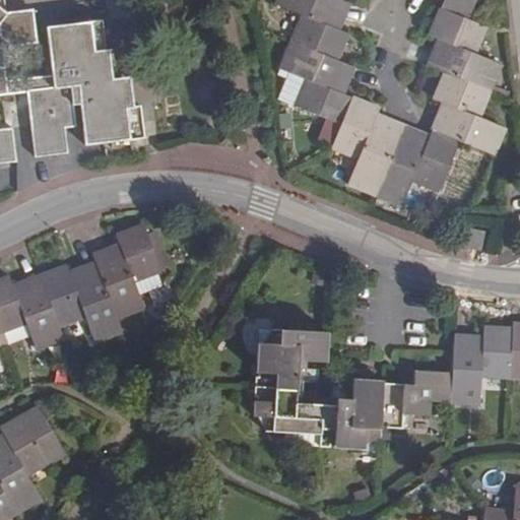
[(0,0),(0,165),(14,163),(10,130),(0,131),(0,99),(25,95),(33,159),(66,154),(63,129),(73,128),(75,134),(81,133),(83,147),(142,140),(138,109),(132,110),(117,111),(114,81),(111,51),(106,52),(103,21),(46,28),(50,76),(5,82),(5,76),(3,56),(11,47),(37,45),(33,11),(6,14),(0,9),(0,0)]
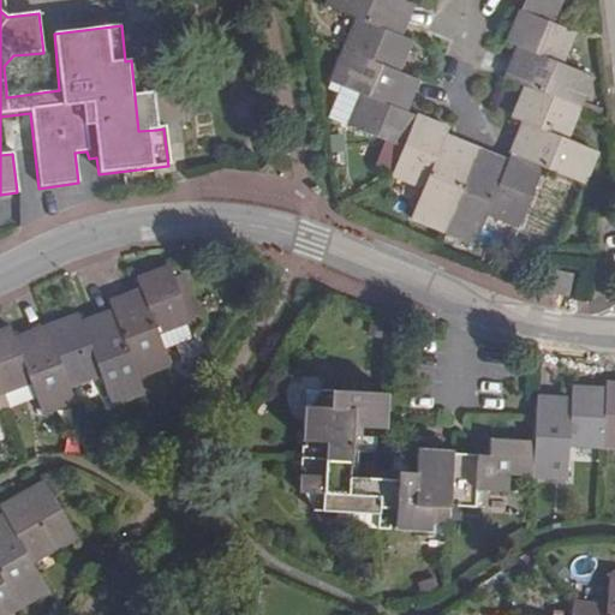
[(356,21),(344,51),(396,72),(410,41),(399,36),(412,5),(399,0),(327,0),(324,9),(356,21)]
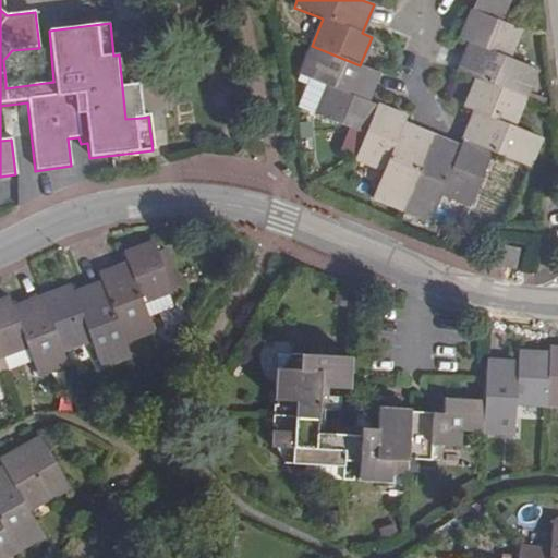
[(471,11),(500,22),(509,0),(472,0),(475,1),(471,11)]
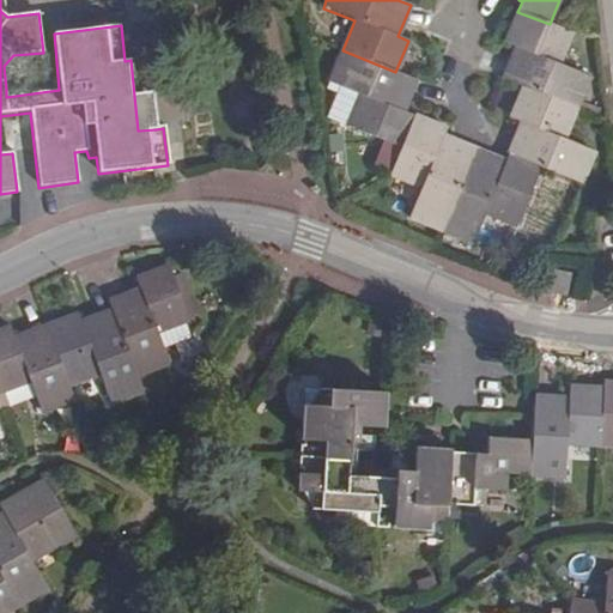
[(571,34),(550,24),(517,12),(504,43),(516,48),(503,79),(523,86),(576,109),(589,77),(558,65),(571,34)]
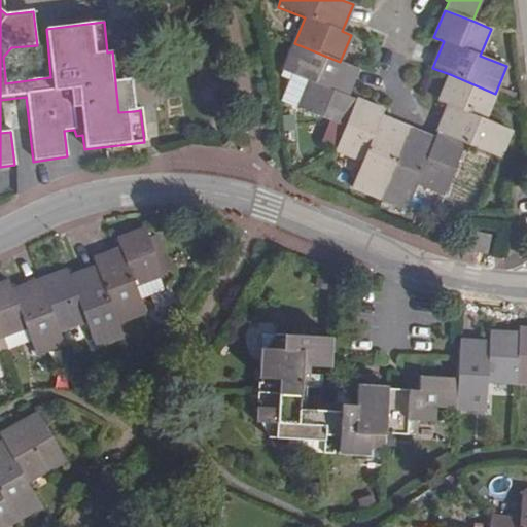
[(299,109),(344,128),(355,99),(346,96),(357,70),(340,62),(294,43),(283,71),(310,82),(299,109)]
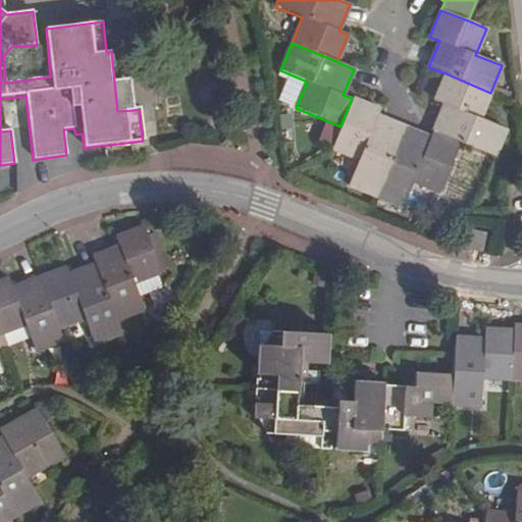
[(480,118),(490,93),(446,73),(434,101),(444,105),(432,132),(460,143),(494,157),(506,129),(480,118)]
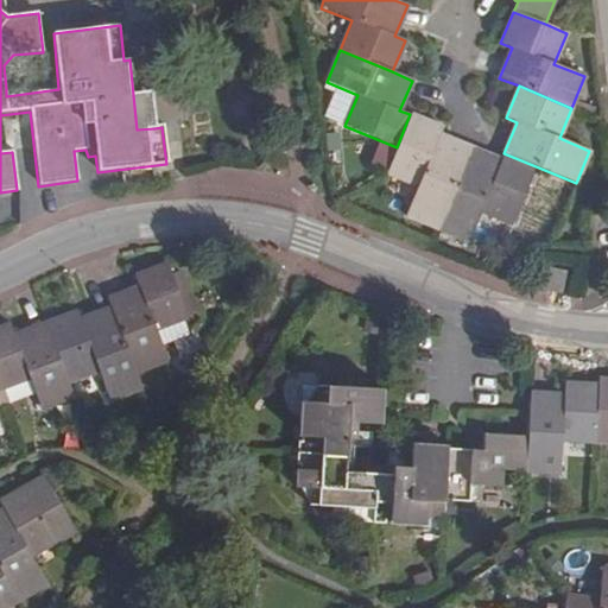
[(154,92),(159,121),(185,116),(181,87),(154,92)]
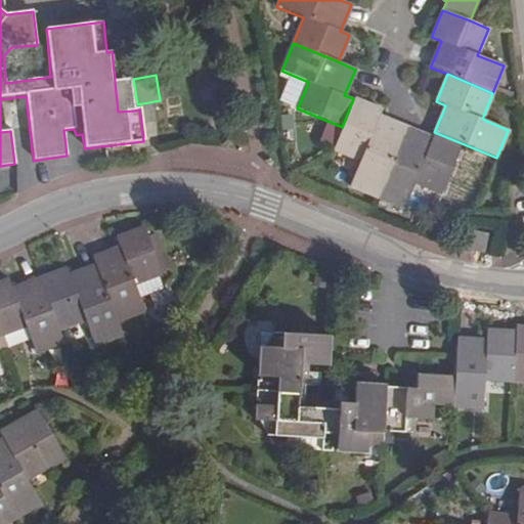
[(118,112),(133,111),(130,80),(115,82),(118,112)]
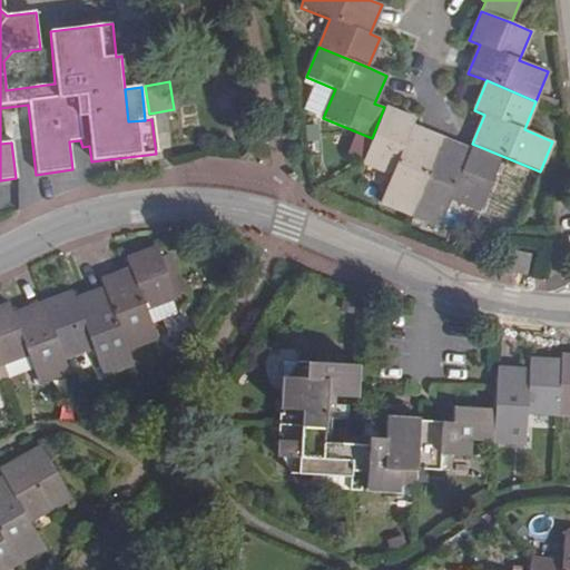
[(380,202),(410,215),(441,138),(412,127),(415,120),(384,107),(372,138),(362,163),(392,175),(380,202)]
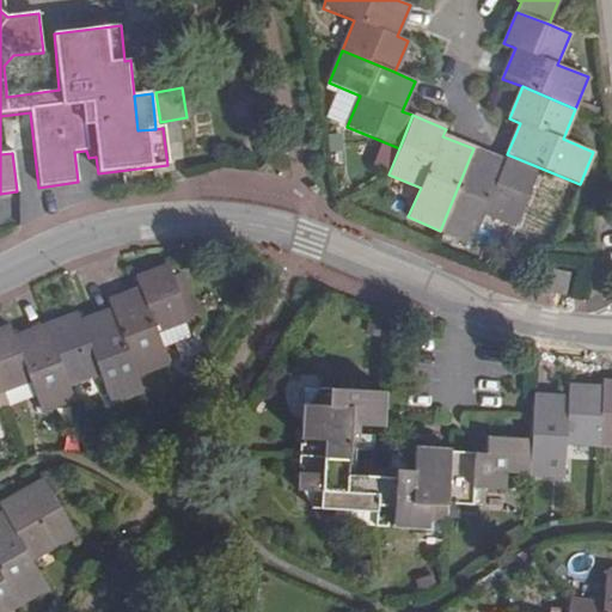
[(515,226),(539,167),(507,154),(505,161),(473,148),(440,231),(472,243),(484,213),(515,226)]
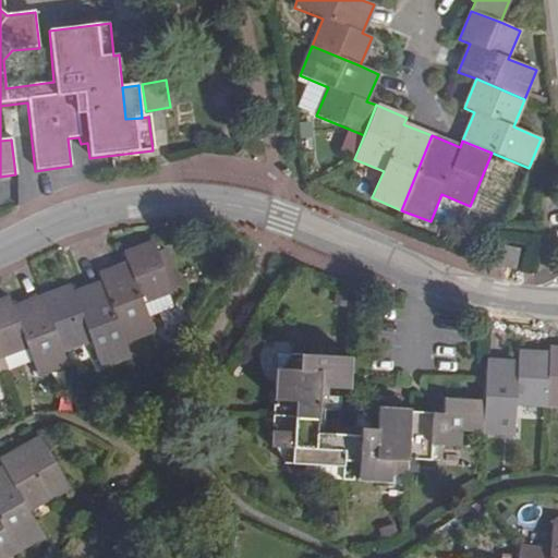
[(99,274),(102,282),(125,341),(155,330),(152,322),(144,302),(168,293),(173,291),(155,243),(124,254),(129,264),(99,274)]
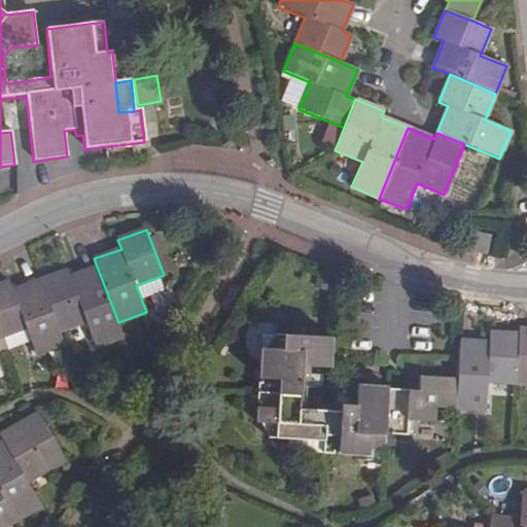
[(494,237),(478,235),(476,252),(491,254),(494,237)]
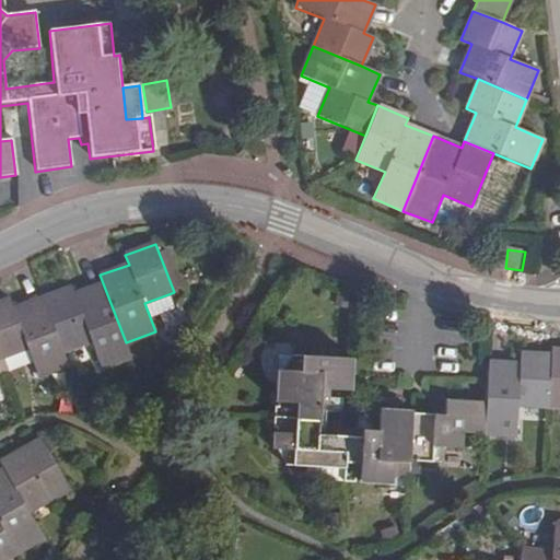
[(71,286),(43,298),(62,352),(92,340),(102,369),(131,358),(126,342),(103,283),(74,294),(71,286)]
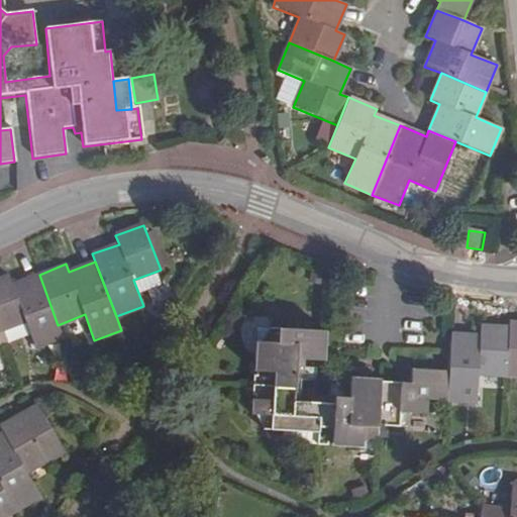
[(162,290),(156,272),(133,280),(140,298),(162,290)]
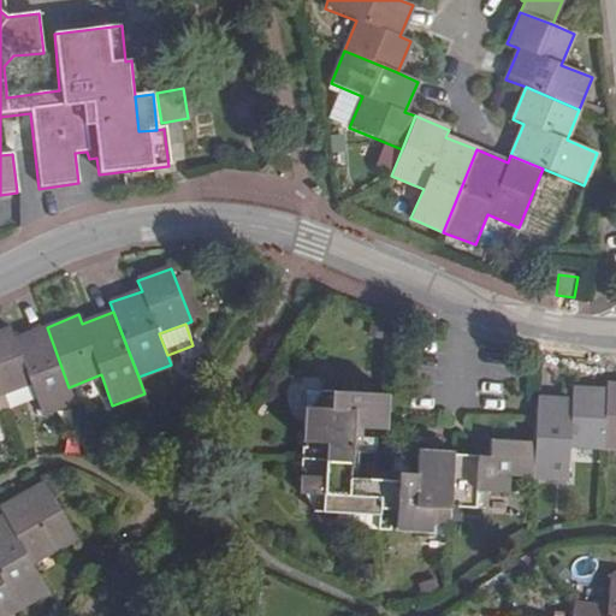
[(11,327),(0,331),(0,394),(5,392),(31,381),(42,413),(75,402),(69,388),(47,327),(16,339),(11,327)]
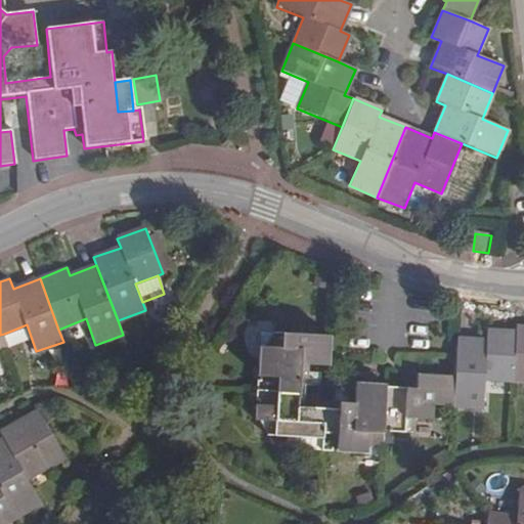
[(523,325),(517,325),(518,331),(514,380),(523,380),(523,325)]
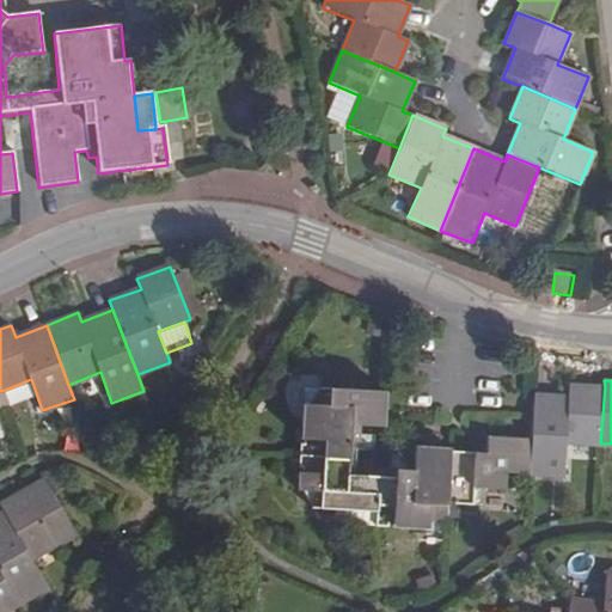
[(536,393),(533,438),(531,473),(565,475),(568,441),(600,444),(605,386),(570,385),(569,396),(536,393)]
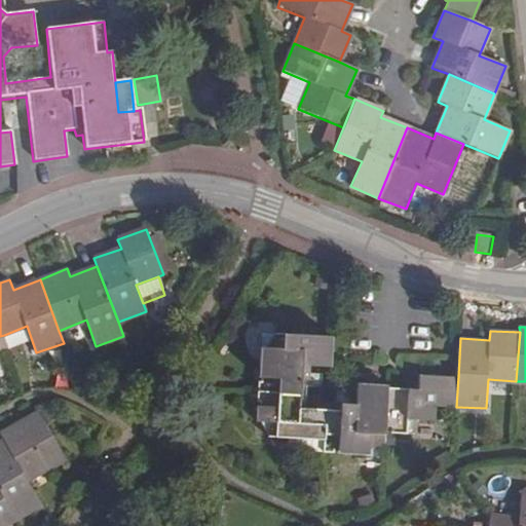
[(280,377),(302,379),(302,365),(331,367),(333,336),(275,332),(274,347),(261,346),(258,391),(280,392),(280,377)]
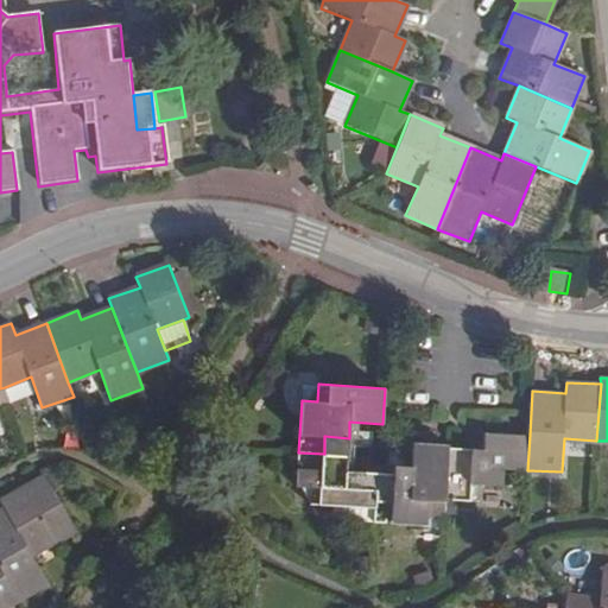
[(317,401),(318,384),(303,384),(302,400),(317,401)]
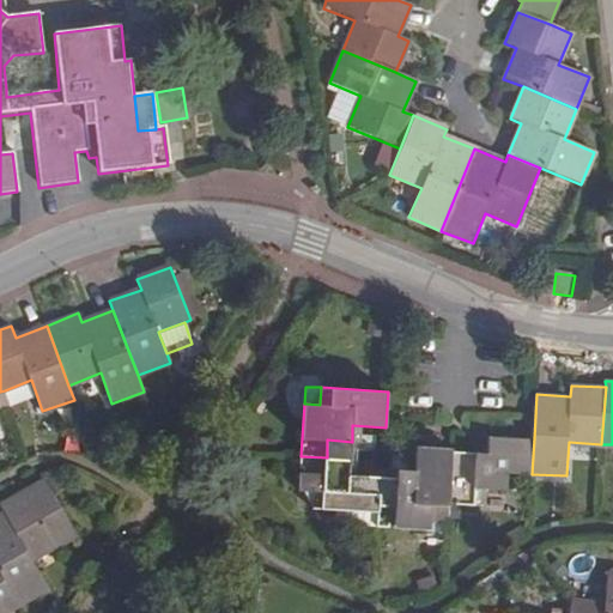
[(5,390),(0,392),(0,395),(6,412),(12,410),(5,390)]
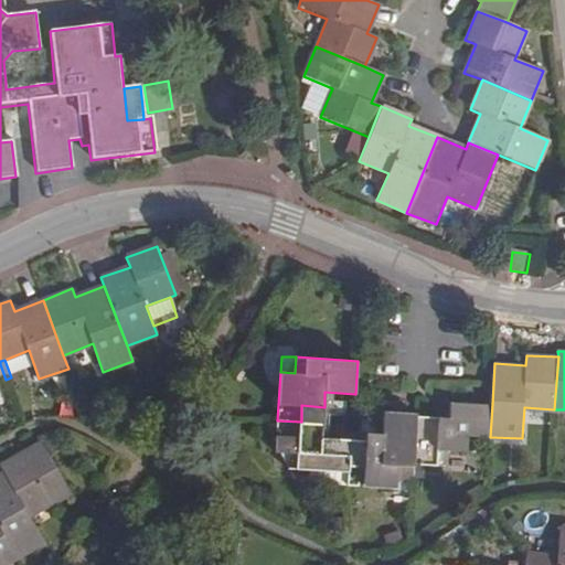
[(450,414),(416,413),(413,465),(437,466),(439,449),(476,452),(477,436),(490,437),(492,404),(450,402),(450,414)]
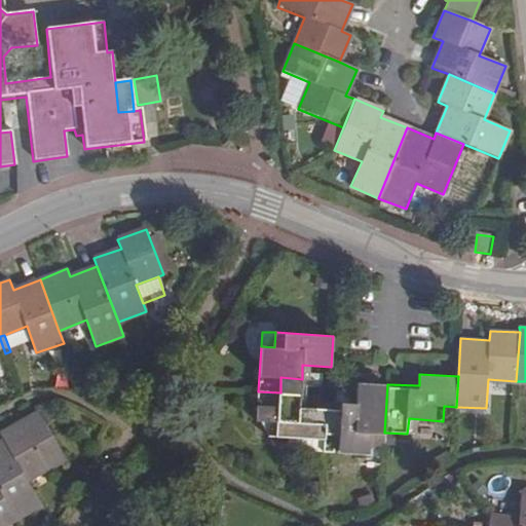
[(300,408),(302,379),(280,377),(280,392),(258,391),(257,421),(259,421),(270,422),(269,434),(269,437),(290,438),(325,440),(326,423),(327,409),(300,408)]
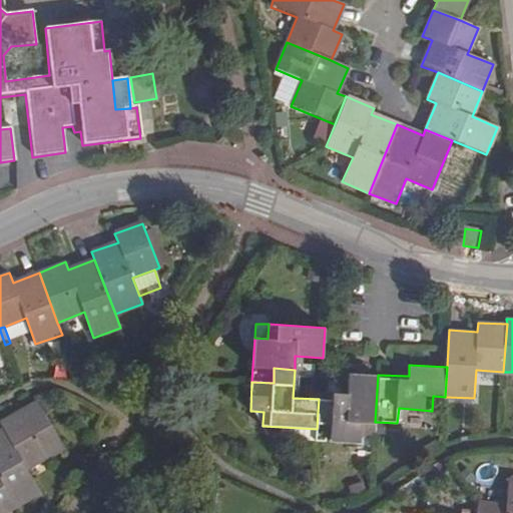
[(333,414),(318,413),(317,429),(317,441),(361,443),(361,430),(375,431),(375,422),(378,375),(349,374),(348,404),(334,403),(333,414)]
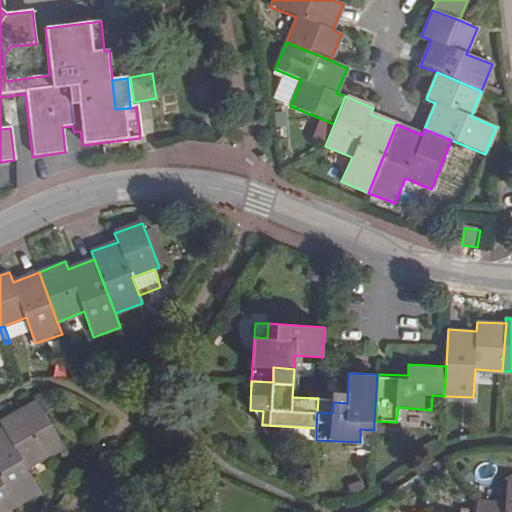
[(318,392),(318,398),(317,412),(332,413),(333,402),(333,393),(318,392)]
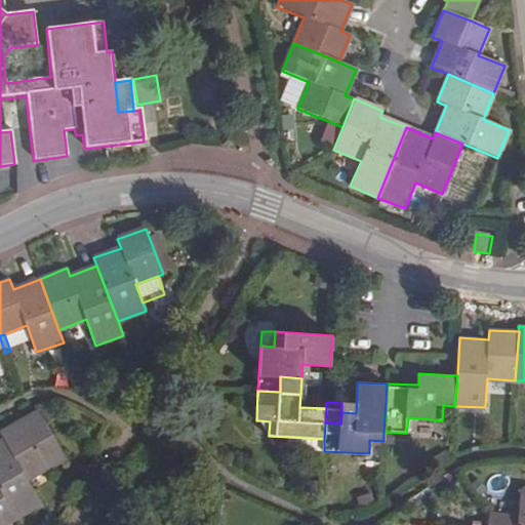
[(0,440),(0,489),(16,518),(42,503),(26,476),(51,461),(53,466),(67,457),(39,410),(0,432),(0,435),(2,439),(0,440)]
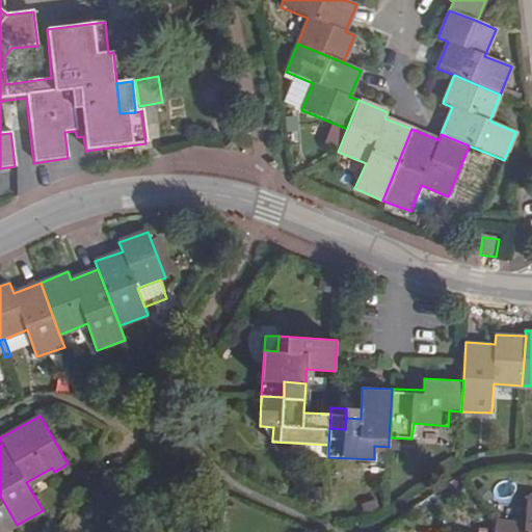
[(273,427),(262,426),(271,439),(272,439),(273,427)]
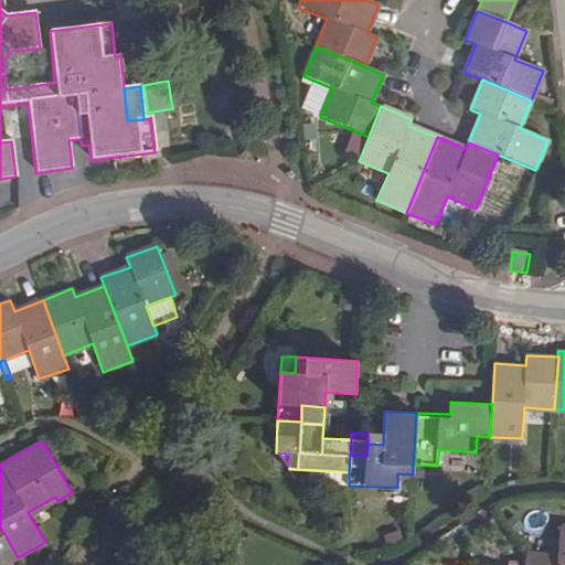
[(349,472),(311,470),(310,483),(349,486),(349,472)]
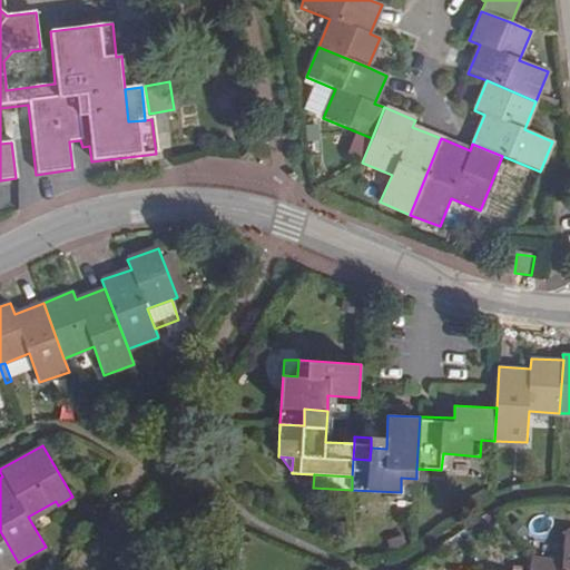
[(401,478),(401,492),(415,487),(416,479),(401,478)]
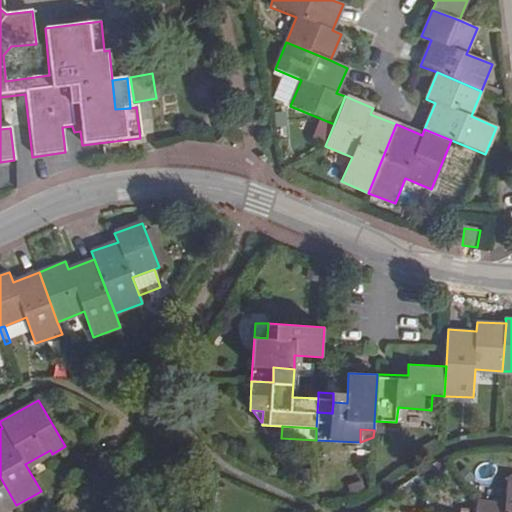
[(0,511),(2,511),(16,505),(0,477),(0,511)]
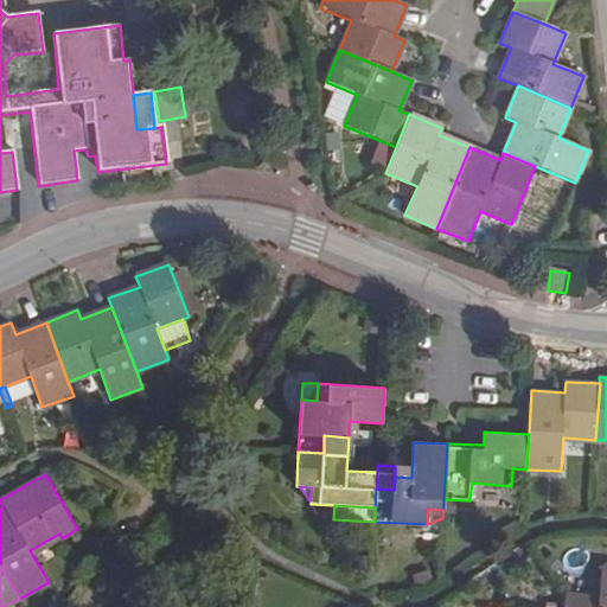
[(606,606),(606,566),(604,566),(600,598),(567,594),(564,606),(606,606)]
